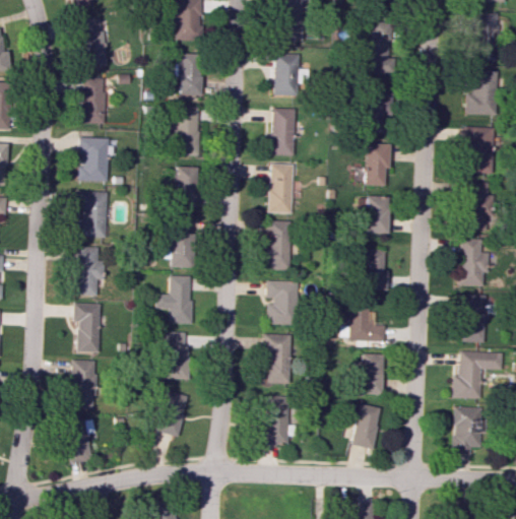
[(201,0),(173,0),(175,42),(202,41),(201,0)]
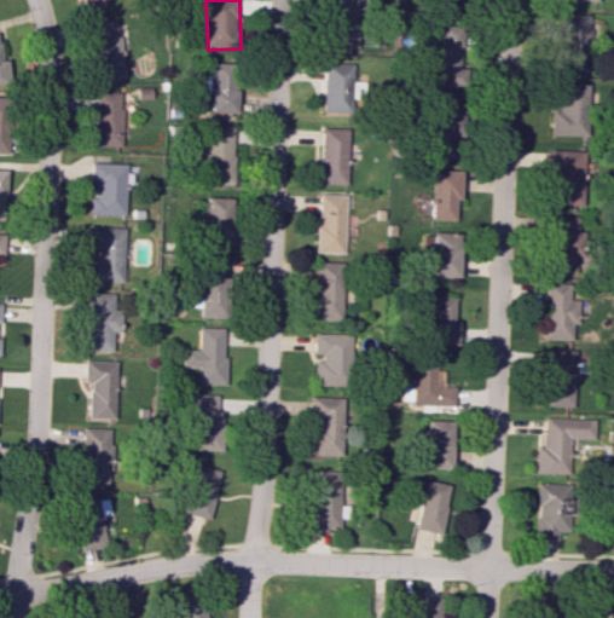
[(328,0),(329,50),(360,50),(359,0),(328,0)]
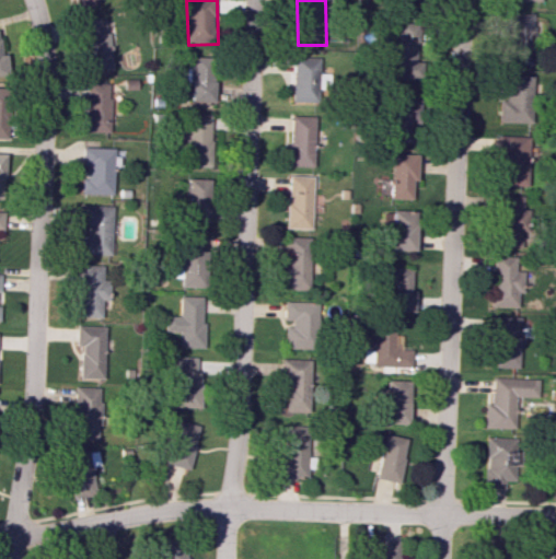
[(533,66),(535,14),(509,13),(507,65),(533,66)]
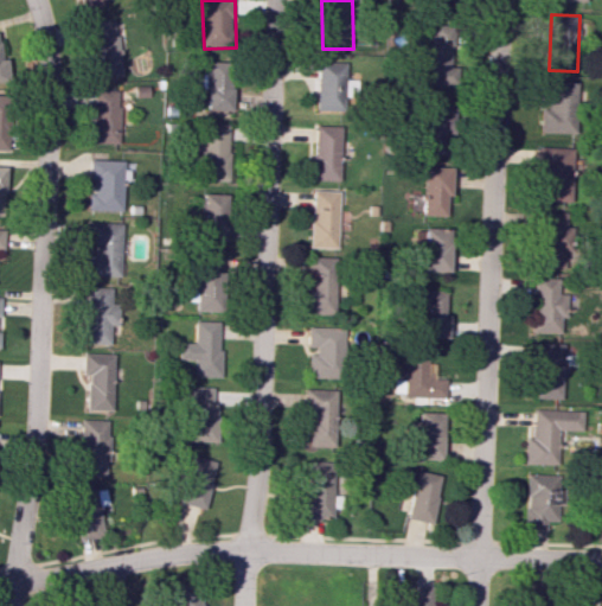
[(126,76),(119,20),(91,24),(98,80),(126,76)]
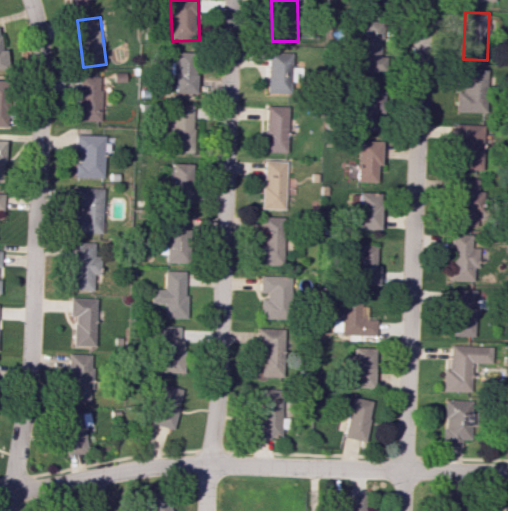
[(361,72),(387,73),(388,58),(382,57),(384,22),(363,21),(361,72)]
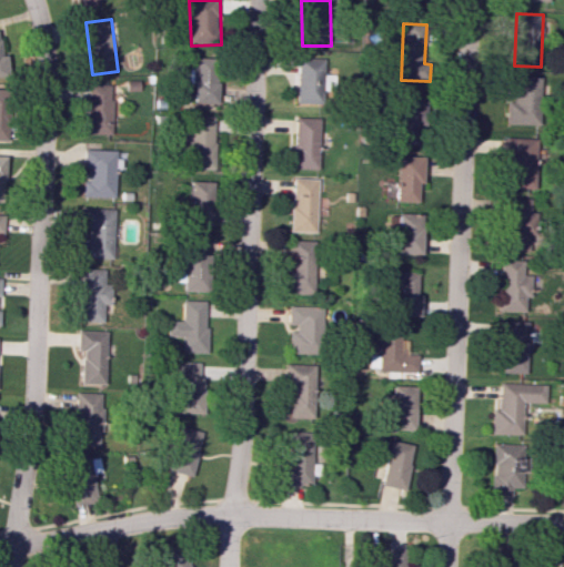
[(195,104),(219,104),(220,59),(197,58),(197,68),(183,67),(182,83),(197,83),(195,104)]
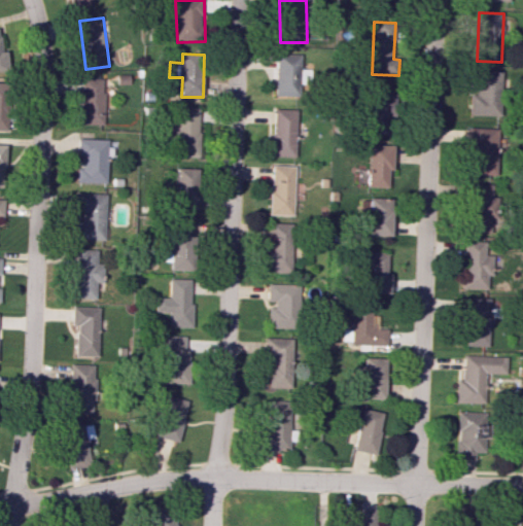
[(278,97),(303,97),(304,55),(279,55),(278,97)]
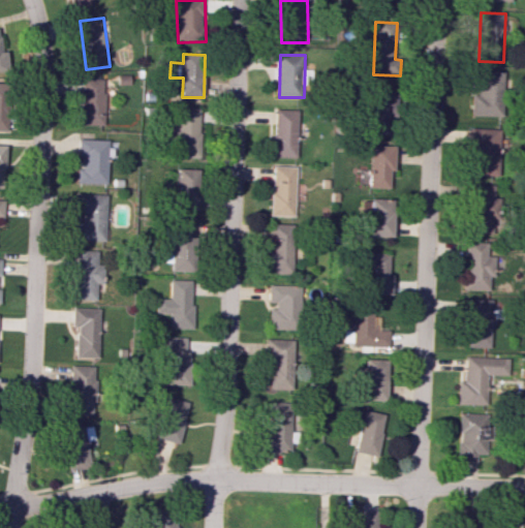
[(504,117),(505,72),(475,72),(474,92),(473,117),(504,117)]
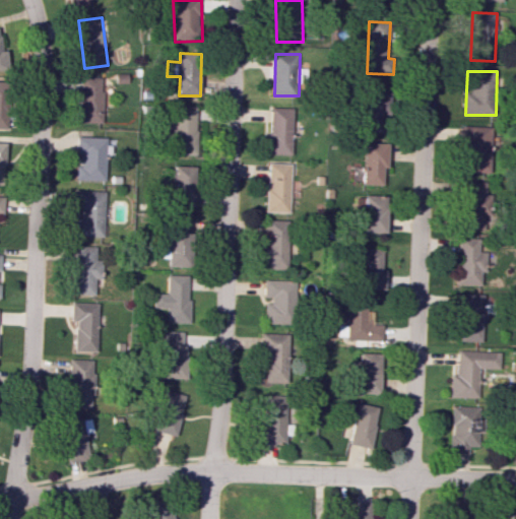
[(106,78),(82,78),(81,124),(105,124),(106,78)]
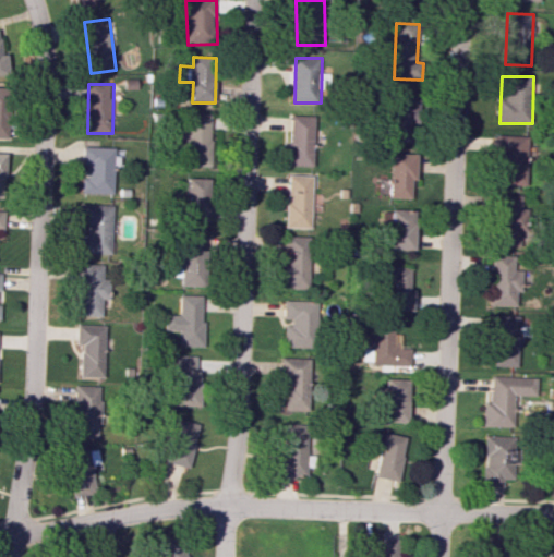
[(0,138),(9,140),(10,88),(0,87),(0,138)]
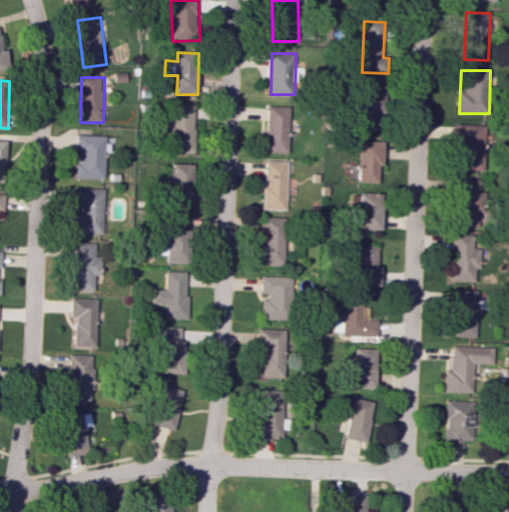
[(363,131),(383,130),(382,89),(362,90),(363,131)]
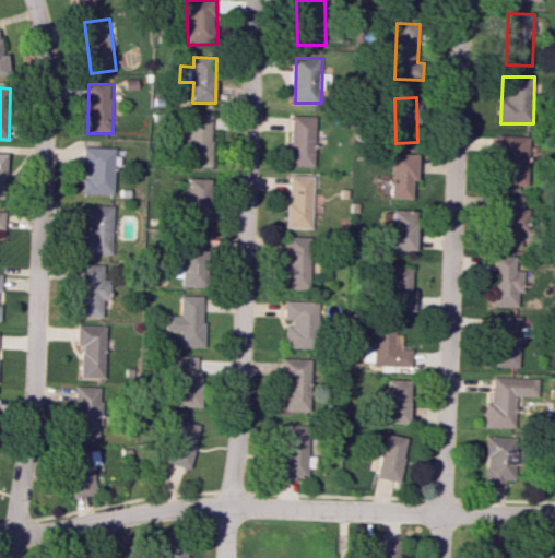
[(189,166),(214,167),(215,115),(180,115),(180,140),(189,141),(189,166)]
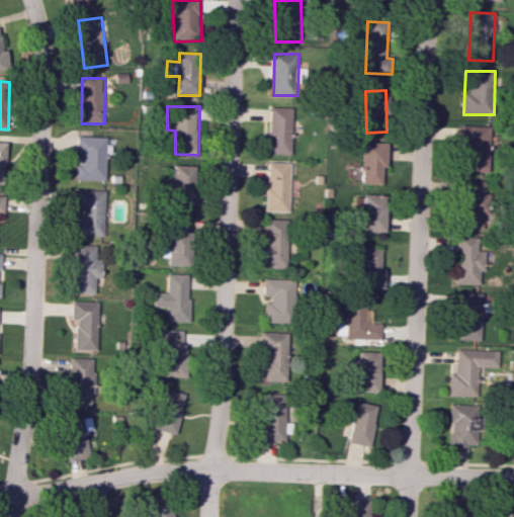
[(270,154),(293,155),(294,108),(272,108),(270,154)]
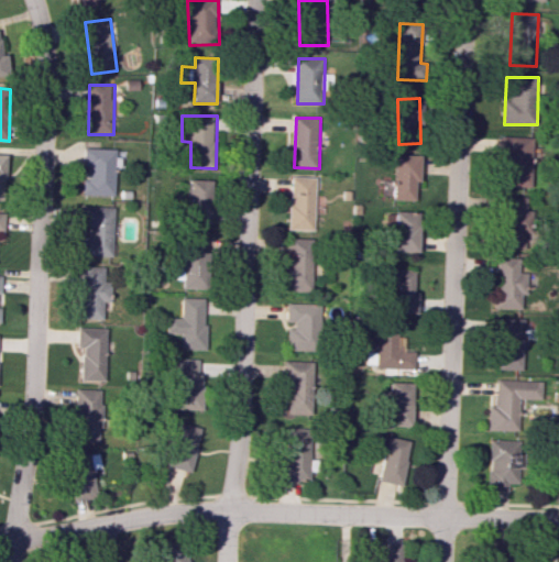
[(506,187),(533,188),(534,138),(502,138),(502,155),(507,155),(506,187)]
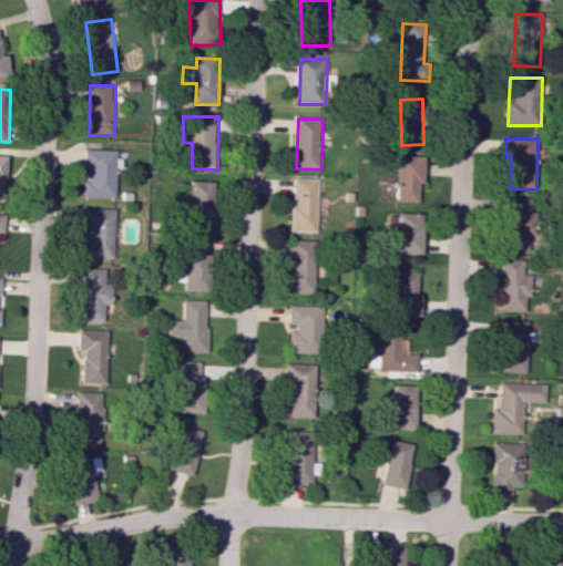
[(119,198),(119,171),(129,171),(129,155),(120,155),(120,151),(88,150),(86,170),(91,170),(91,182),(86,182),(86,197),(119,198)]
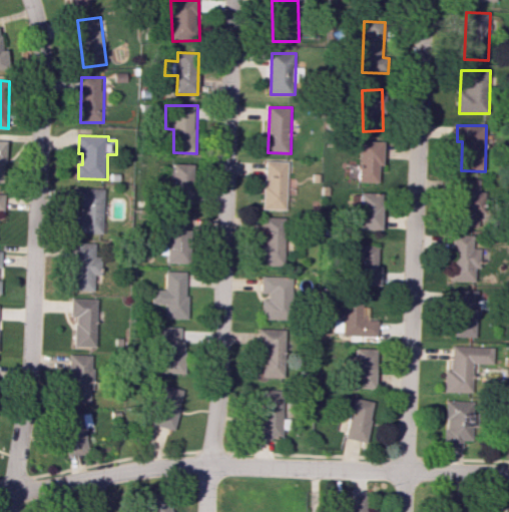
[(385,142),(361,141),(360,182),(380,183),(380,166),(384,166),(385,142)]
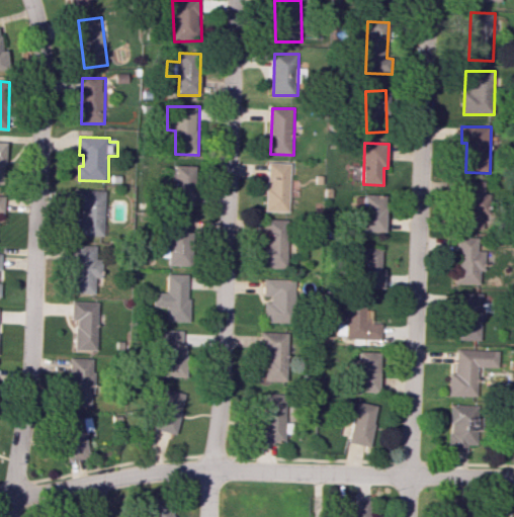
[(291,212),(292,164),(269,163),(268,212),(291,212)]
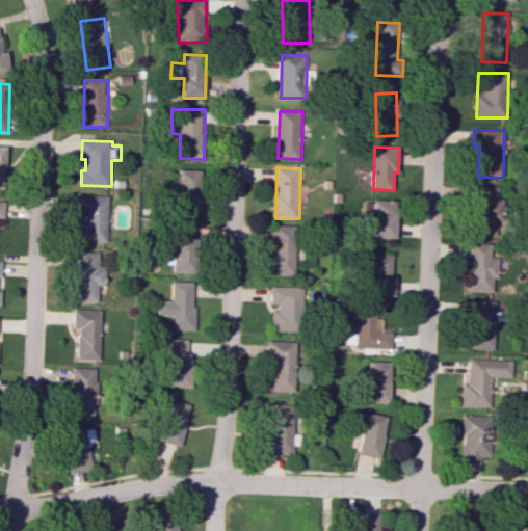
[(203,170),(181,170),(180,212),(201,212),(203,170)]
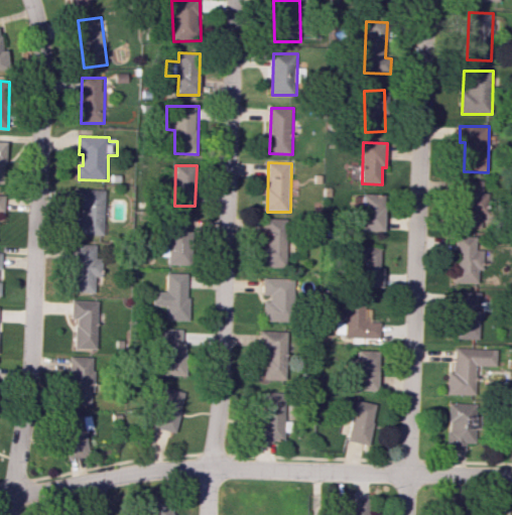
[(460,228),(484,229),(485,180),(461,180),(460,228)]
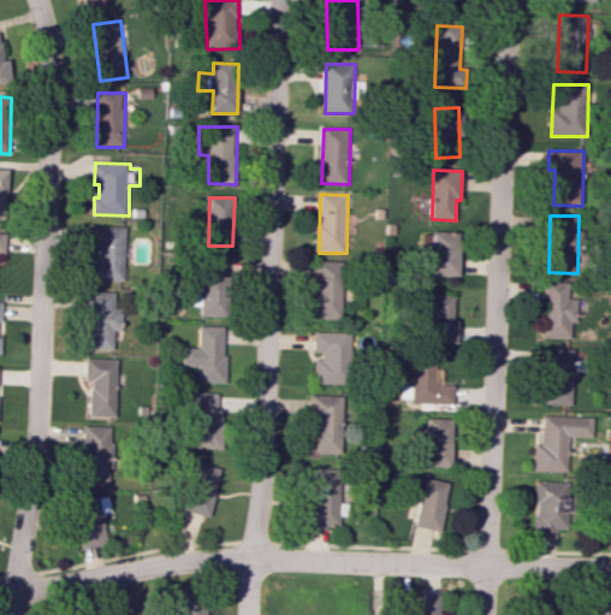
[(126,282),(129,228),(94,226),(94,249),(100,249),(100,260),(92,260),(90,281),(126,282)]
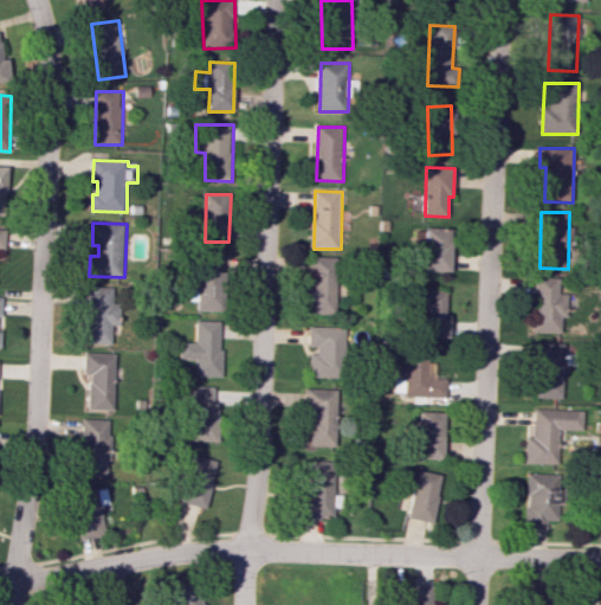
[(426,271),(452,272),(453,230),(427,229),(426,271)]
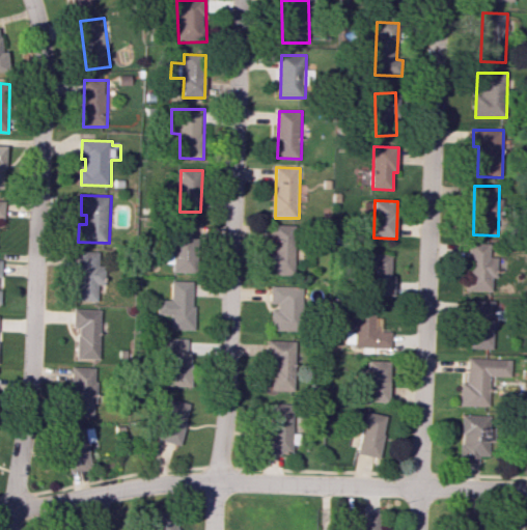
[(197,274),(199,225),(172,224),(171,263),(175,263),(174,273),(197,274)]
